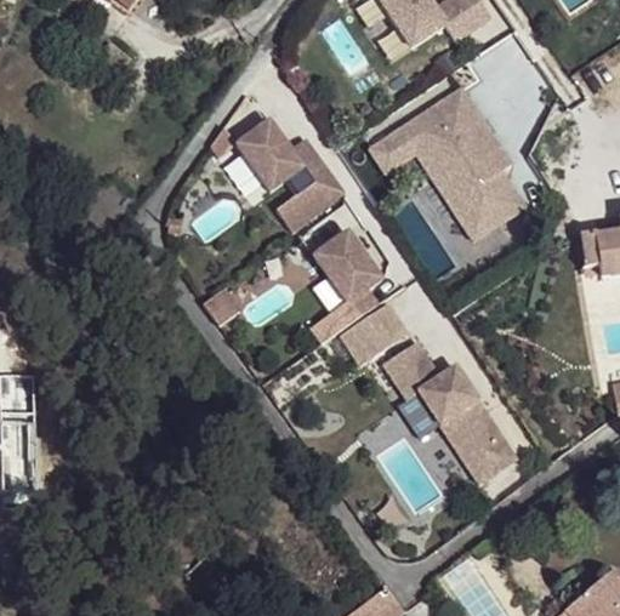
[(377,0),(409,47),(443,24),(454,40),(489,16),(479,0),(443,0),(433,6),(428,0),(377,0)]
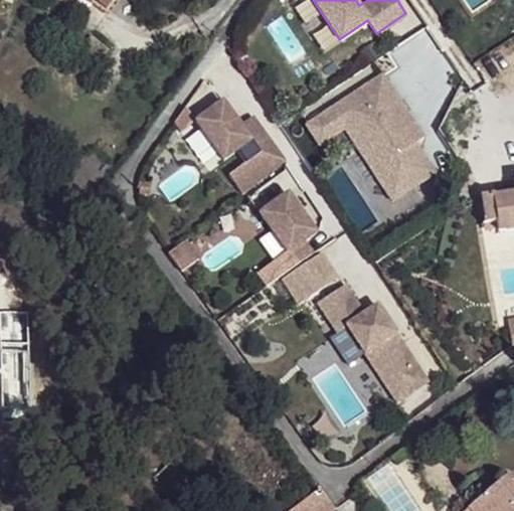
[(305,123),(318,144),(343,127),(352,121),(363,138),(372,143),(390,170),(397,165),(411,185),(435,170),(414,141),(422,135),(380,72),(305,123)]
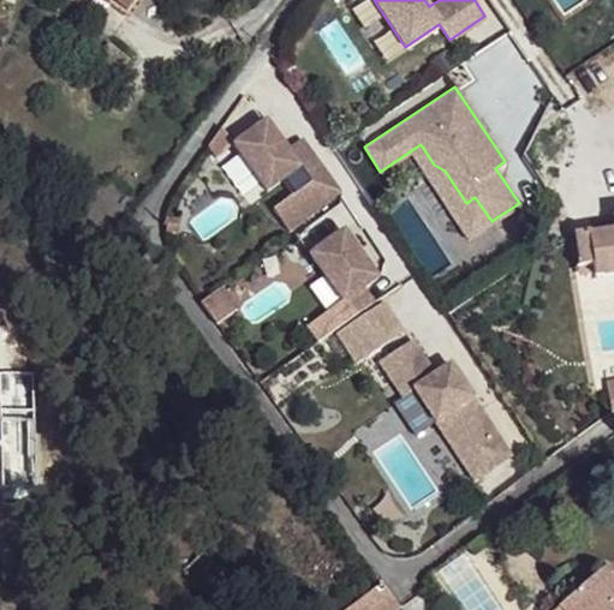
[(272,208),(287,229),(340,189),(300,136),(286,148),(264,119),(233,142),(232,143),(266,189),(281,177),(292,192),(272,208)]
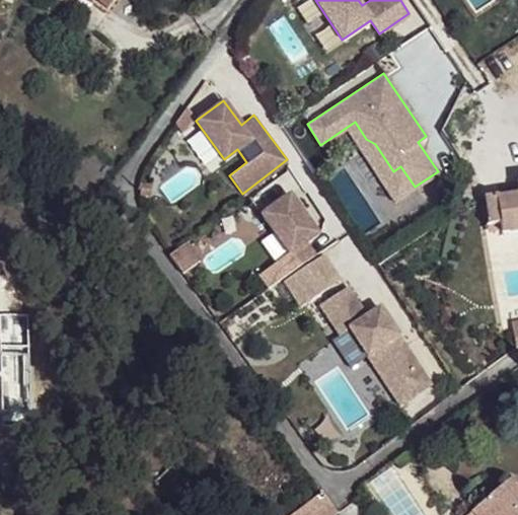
[(173,122),(180,132),(196,121),(197,120),(186,105),(173,122)]
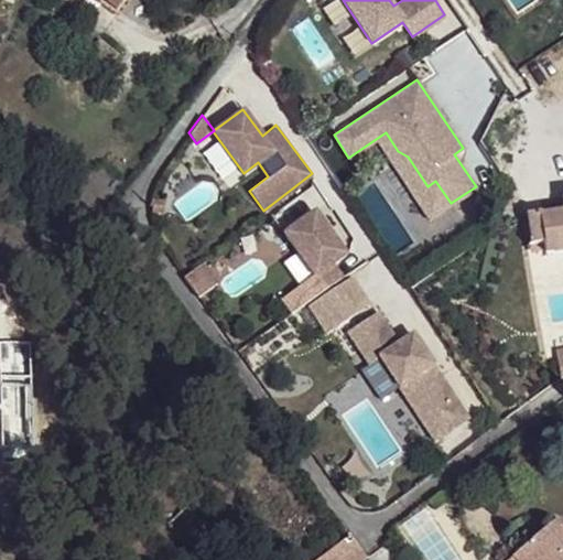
[(451,203),(435,181),(428,186),(408,157),(398,151),(386,132),(376,139),(429,217),(451,203)]
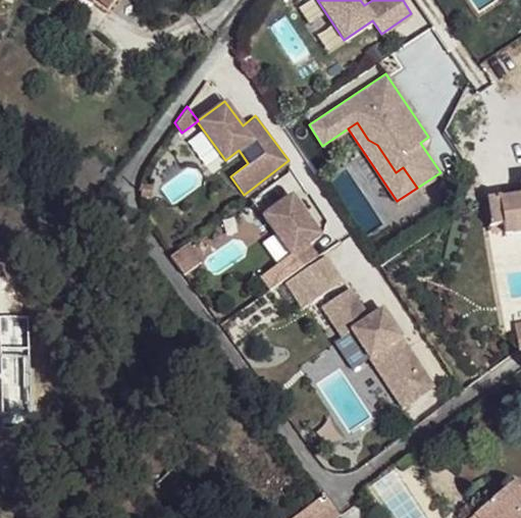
[(486,196),(491,224),(502,222),(504,230),(504,232),(520,228),(520,176),(519,177),(520,186),(520,192),(498,197),(498,194),(486,196)]
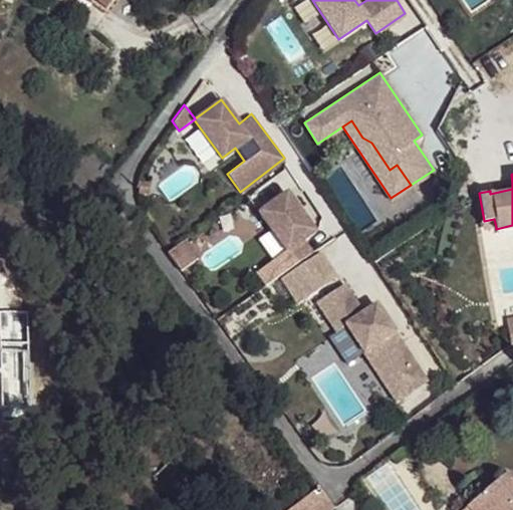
[(149,192),(150,182),(139,180),(138,191),(149,192)]
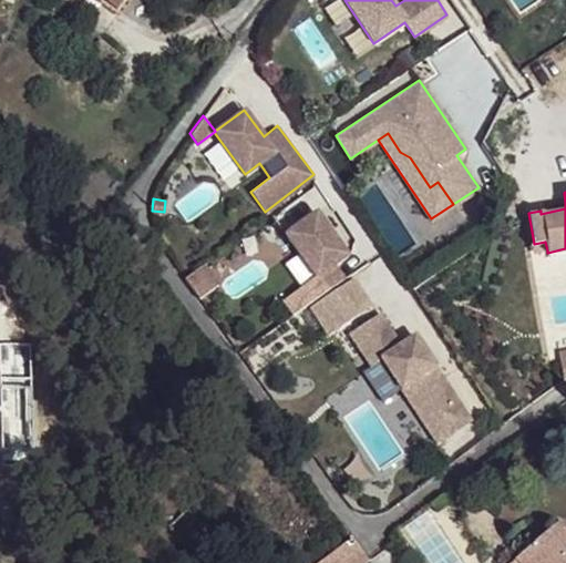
[(307,280),(317,295),(343,276),(333,263),(348,254),(316,210),(285,233),(315,276),(307,280)]
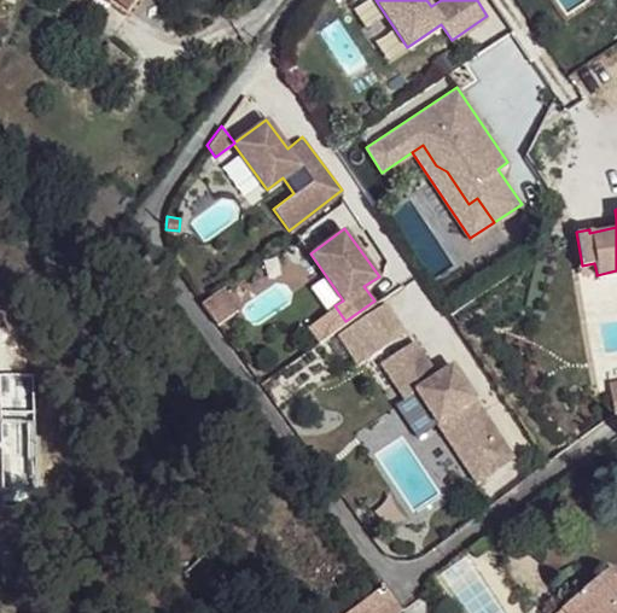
[(580,267),(582,275),(597,273),(594,263),(582,266),(580,267)]
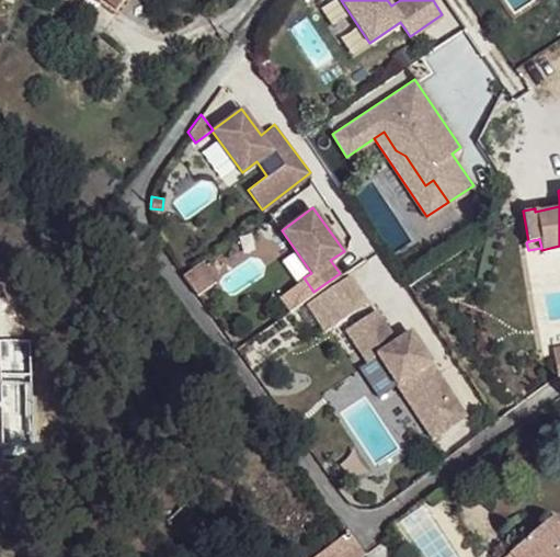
[(183,274),(197,293),(216,280),(203,260),(183,274)]
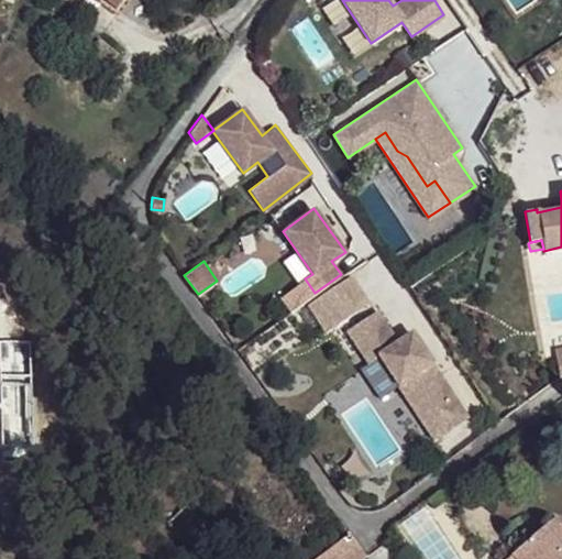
[(368,302),(351,274),(328,288),(346,317),(368,302)]
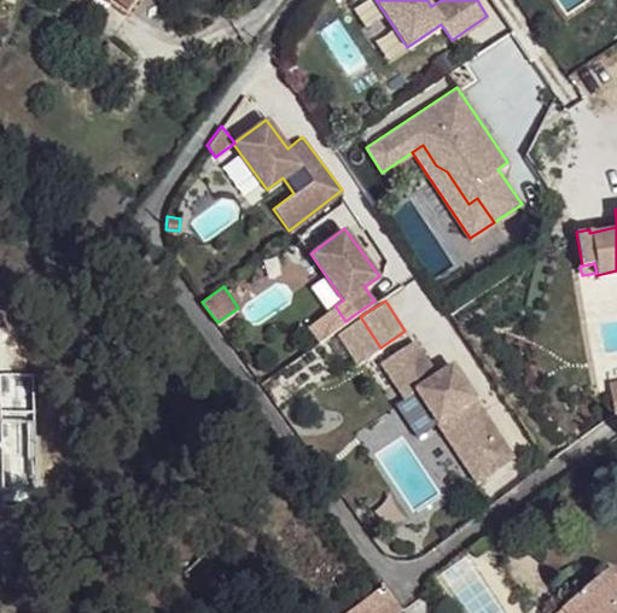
[(358,363),(380,348),(360,316),(337,332),(358,363)]
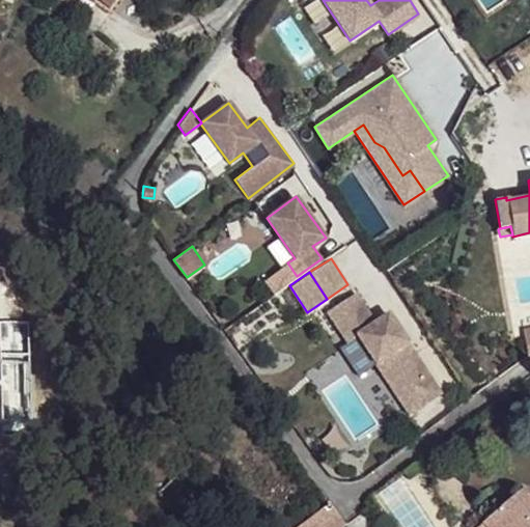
[(0,308),(9,322),(23,312),(0,281),(0,308)]
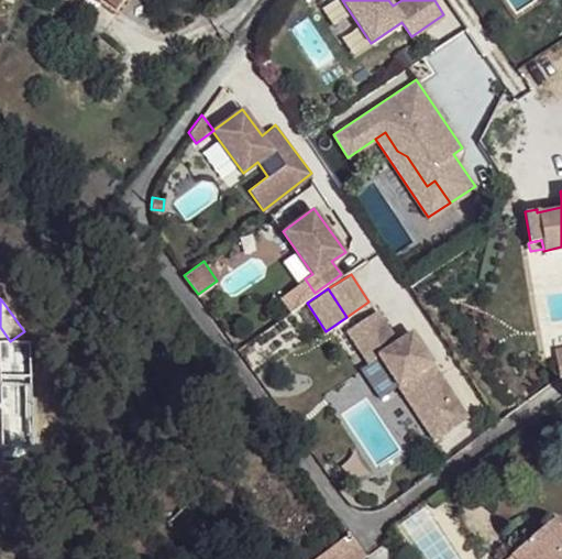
[(378,355),(432,437),(466,414),(410,329),(396,339),(376,309),(345,329),(367,362),(378,355)]
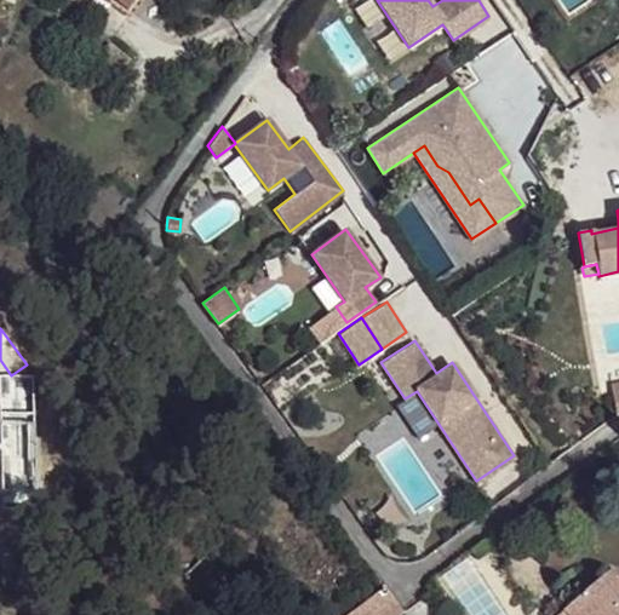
[(618,614),(618,582),(608,569),(562,609),(568,614),(618,614)]
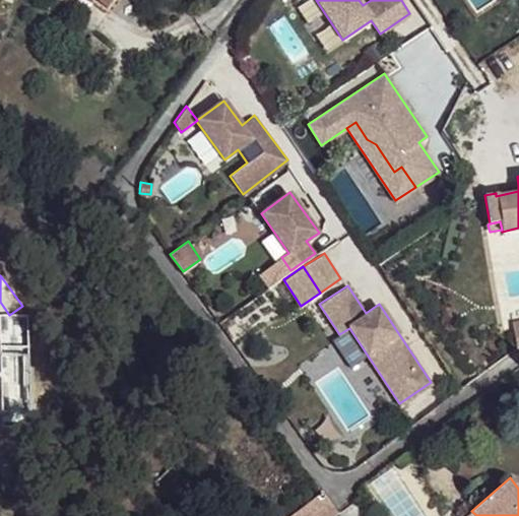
[(305,504),(313,515),(331,515),(337,512),(322,491),(305,504)]
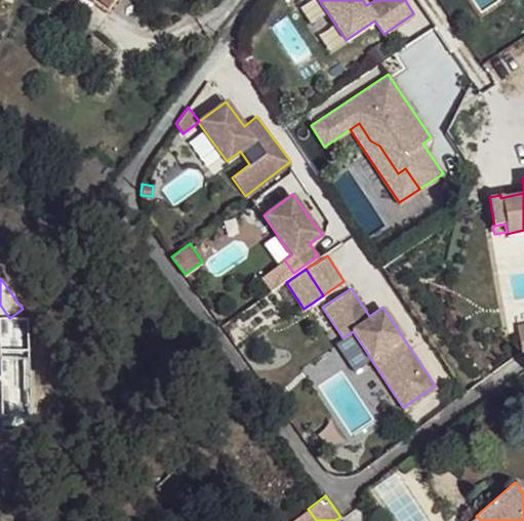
[(291,520),(316,520),(308,509),(291,520)]
